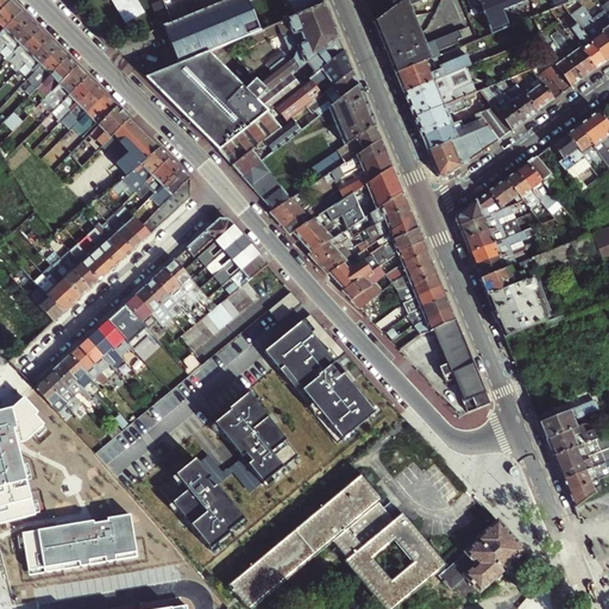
[(0,0),(0,12),(11,2),(8,0),(0,0)]
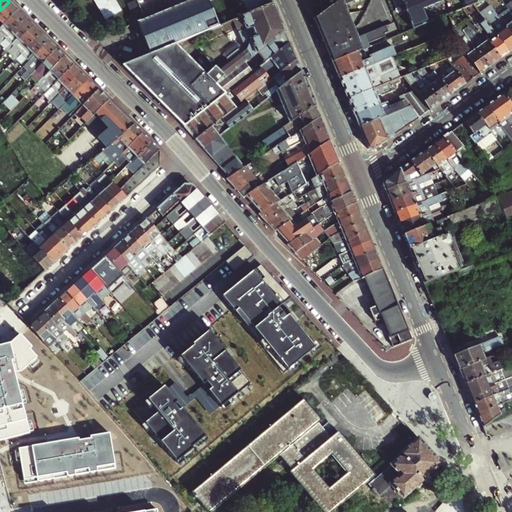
[(94,0),(106,20),(122,11),(115,0),(94,0)]
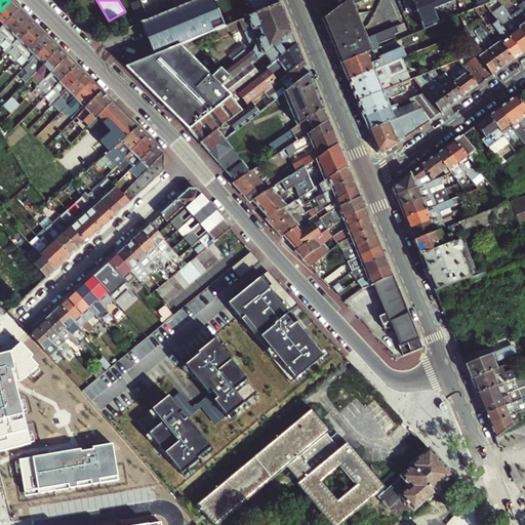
[(155,56),(180,46),(225,28),(212,0),(197,0),(196,1),(156,17),(140,24),(155,56)]
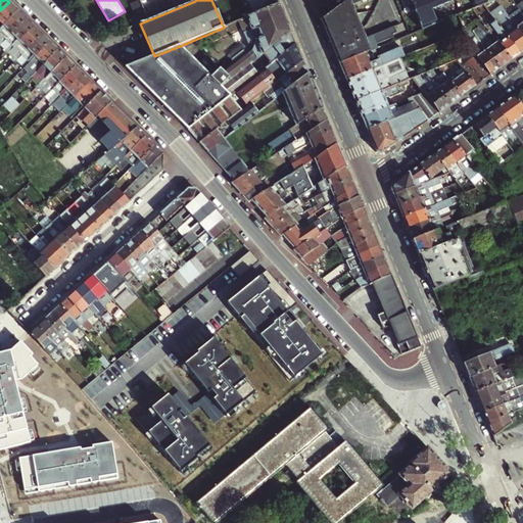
[(194,0),(157,0),(149,4),(155,17),(195,1),(194,0)]
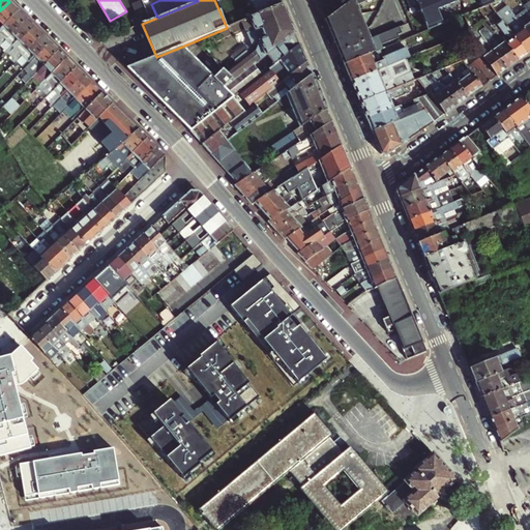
[(284,3),(282,0),(248,0),(256,16),(284,3)]
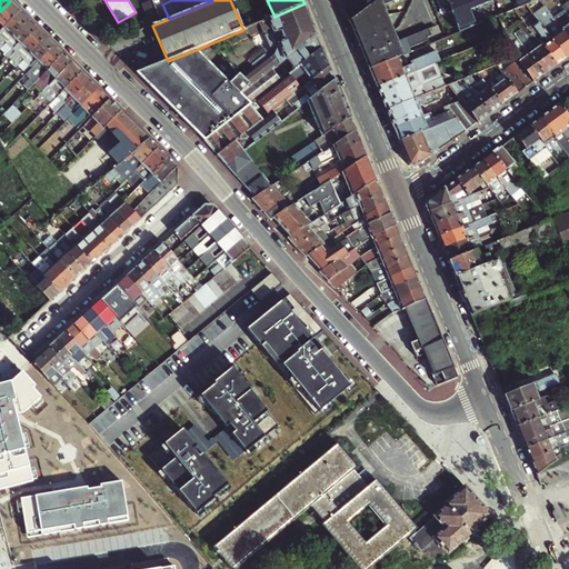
[(382,6),(396,0),(378,0),(349,21),(363,57),(397,42),(382,6)]
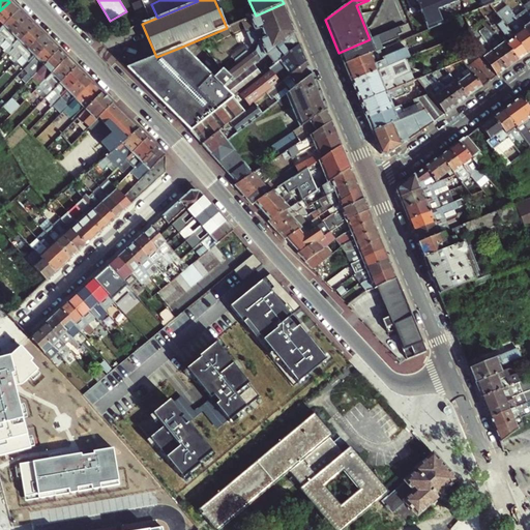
[(498,0),(405,0),(409,9),(416,6),(421,18),(427,30),(453,20),(466,15),(478,8),(491,3),(498,0)]
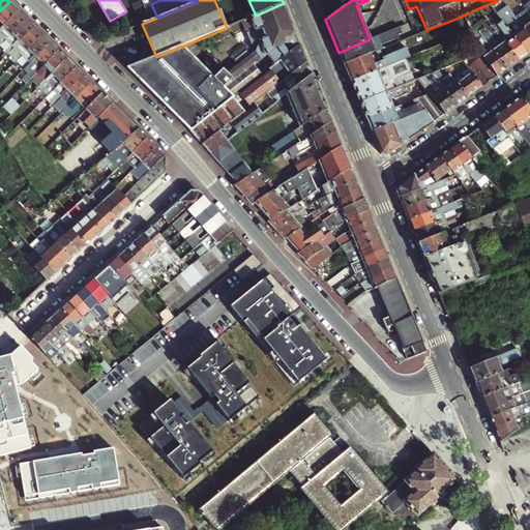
[(0,23),(4,27),(20,11),(9,2),(0,10),(0,23)]
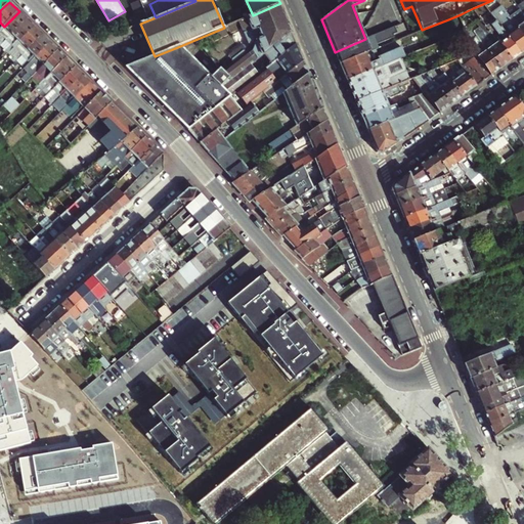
[(253,15),(239,20),(251,50),(221,75),(219,72),(219,70),(210,77),(215,81),(217,80),(221,84),(219,86),(230,96),(297,43),(280,3),(253,15)]
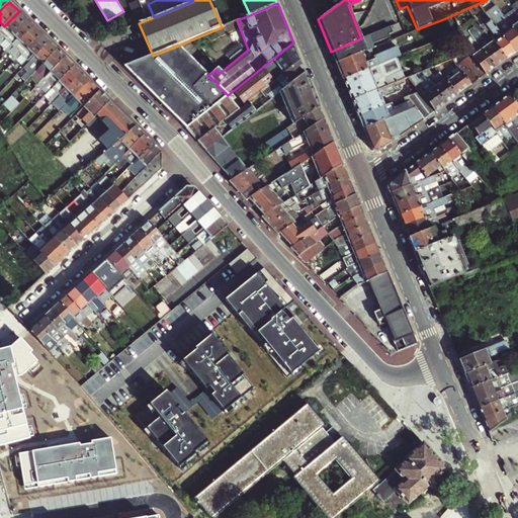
[(504,17),(517,35),(517,13),(515,9),(504,17)]
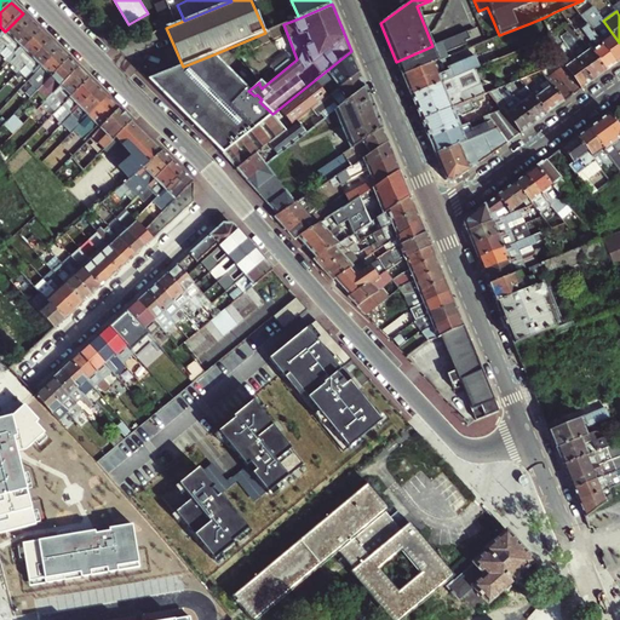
[(0,51),(1,53),(32,23),(23,13),(5,32),(0,35),(0,51)]
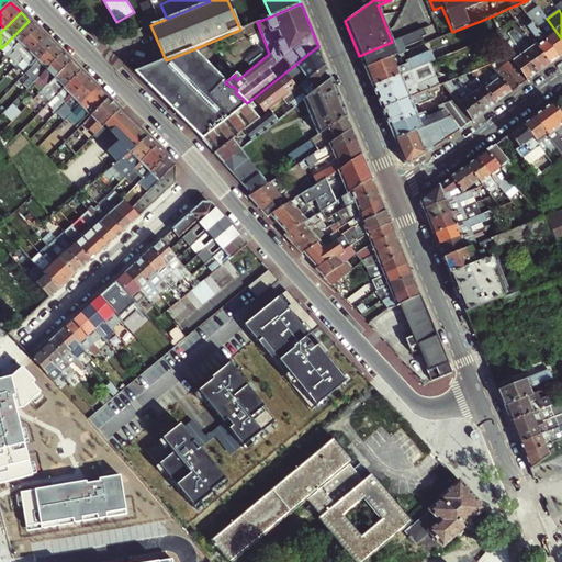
[(559,57),(561,54),(561,38),(547,19),(543,13),(537,18),(532,21),(544,37),(559,57)]
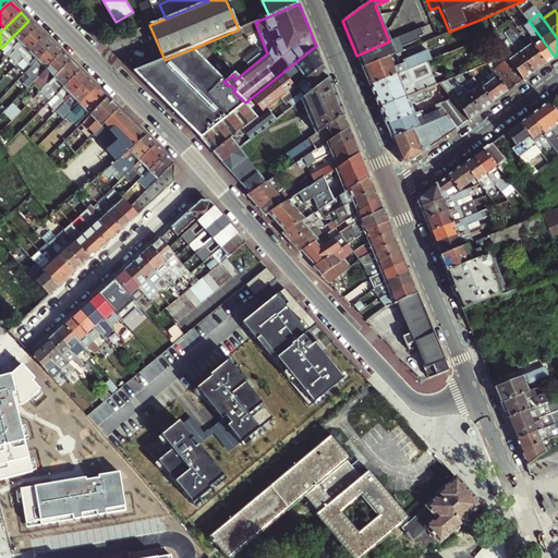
[(513,34),(507,38),(533,73),(545,64),(525,38),(518,28),(512,20),(506,24),(513,34)]
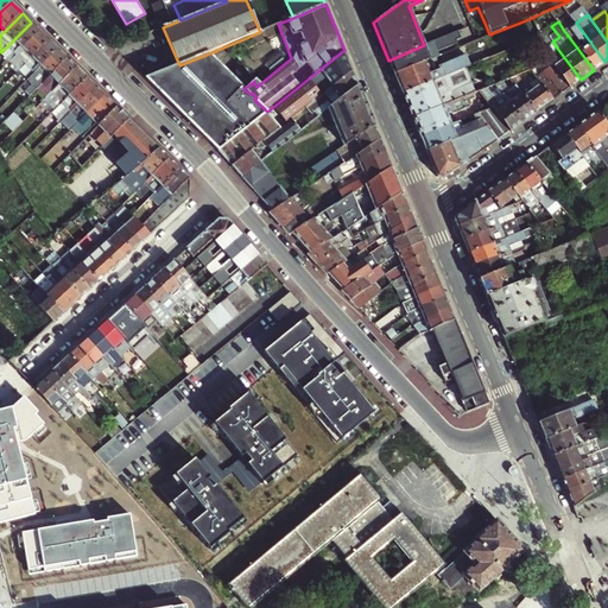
[(1,52),(11,62),(40,31),(31,23),(1,52)]
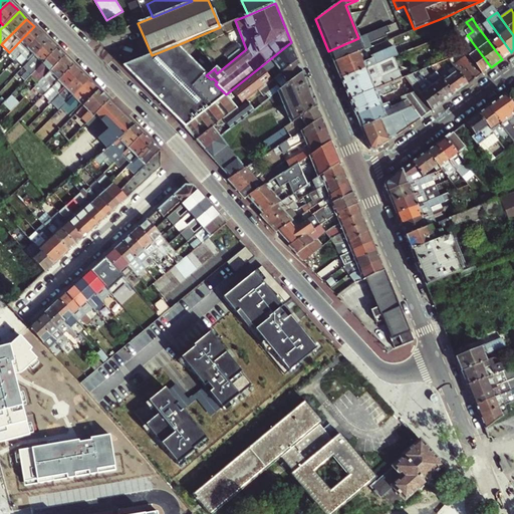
[(484,35),(502,59),(511,52),(498,34),(487,19),(477,26),(484,35)]
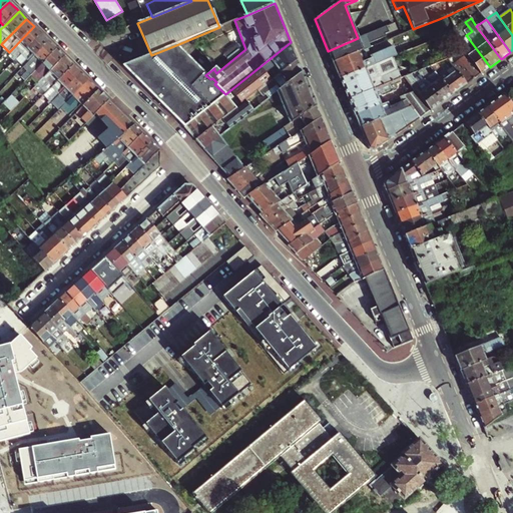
[(34,26),(9,52),(16,60),(42,34),(34,26)]
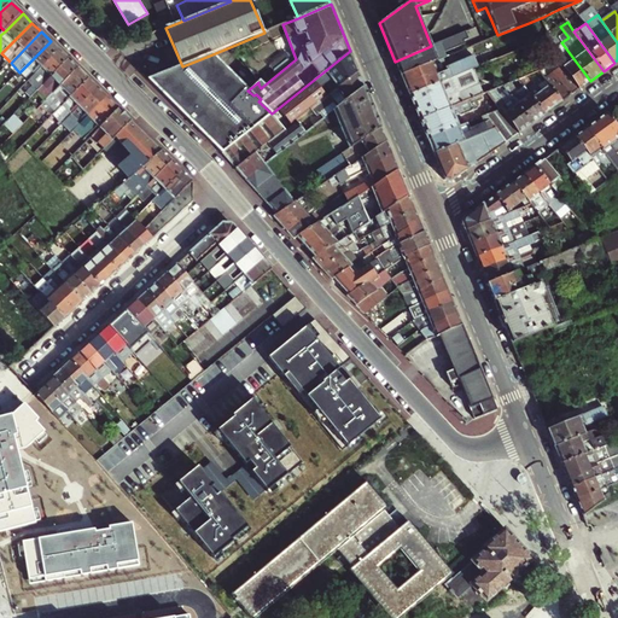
[(467,39),(465,31),(431,46),(395,62),(401,76),(444,58),(443,53),(465,45),(462,40),(467,39)]
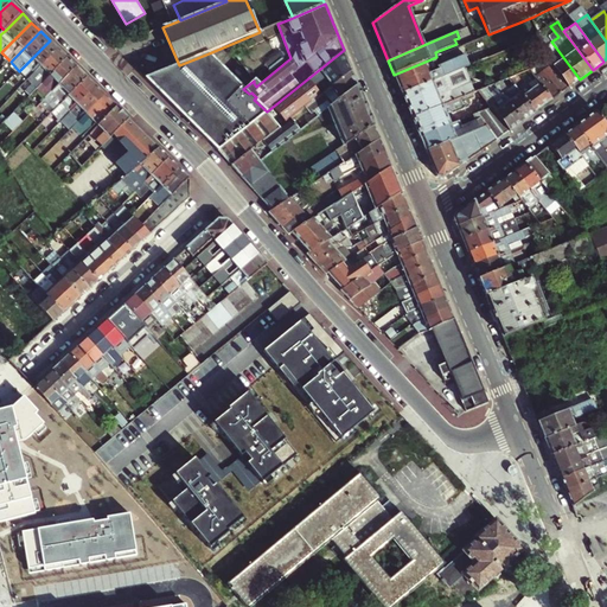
[(580,80),(551,42),(544,32),(535,39),(540,50),(549,63),(568,88),(580,80)]
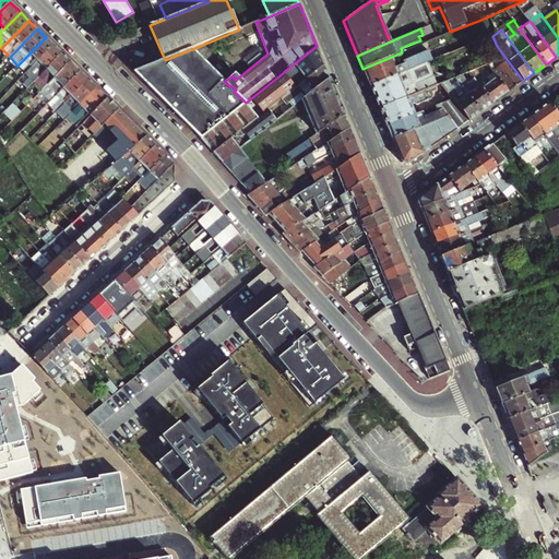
[(26,73),(54,45),(46,37),(18,66),(26,73)]
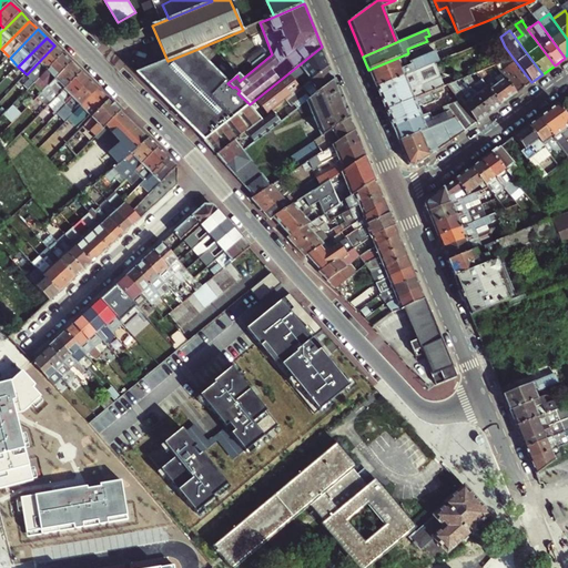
[(34,83),(63,54),(54,46),(27,74),(34,83)]
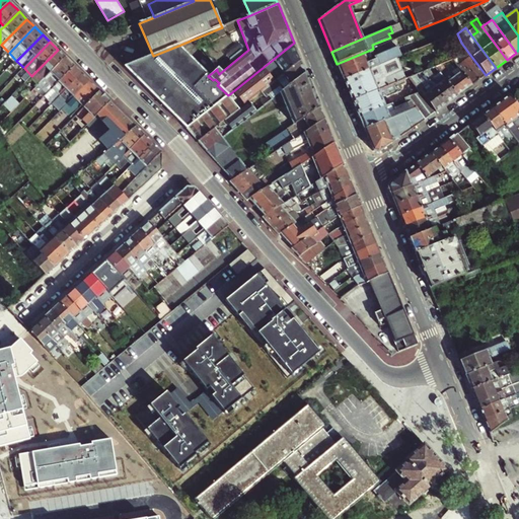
[(249,101),(260,94),(263,91),(275,82),(269,74),(276,69),(277,65),(284,74),(301,61),(294,43),(228,95),(239,109),(249,101)]
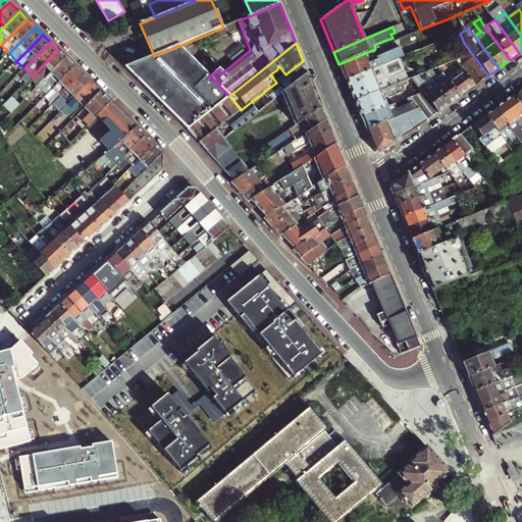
[(214,81),(209,76),(179,46),(154,56),(126,68),(188,129),(229,96),(218,86),(214,81)]
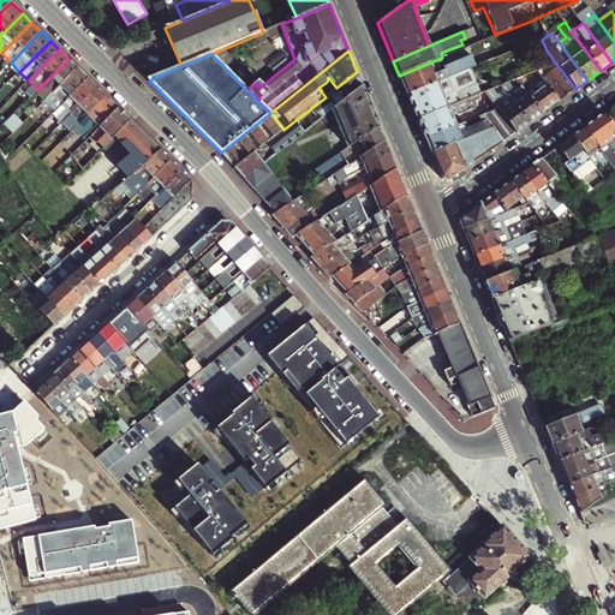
[(407,96),(451,78),(470,70),(481,65),(476,54),(446,66),(442,58),(399,76),(407,96)]
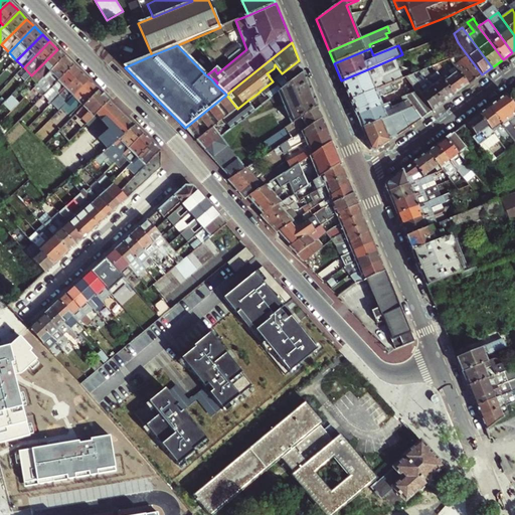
[(64,57),(57,49),(31,75),(39,83),(64,57)]
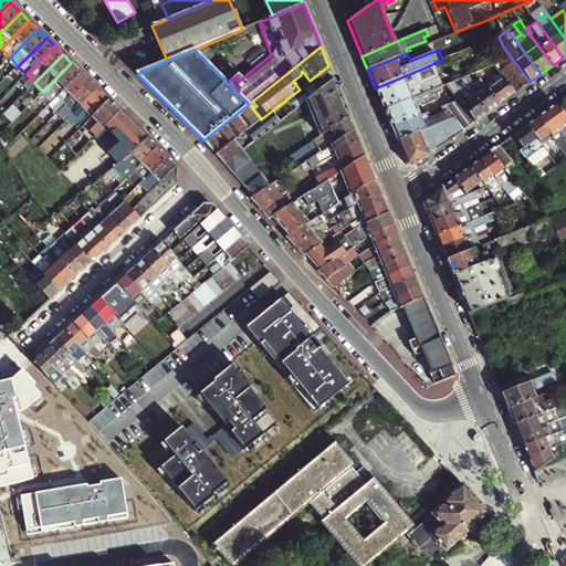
[(500,74),(514,93),(530,82),(512,59),(493,65),(500,74)]
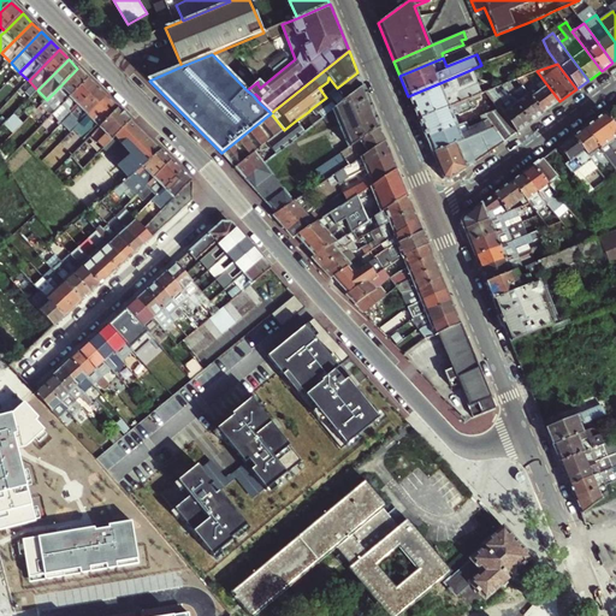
[(88,80),(77,69),(47,100),(45,101),(51,107),(53,105),(58,110),(88,80)]
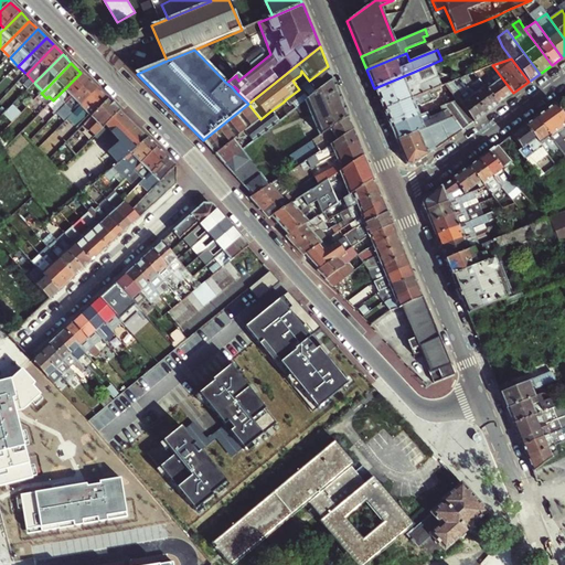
[(440,86),(441,86),(438,77),(432,64),(414,72),(374,88),(383,110),(440,86)]
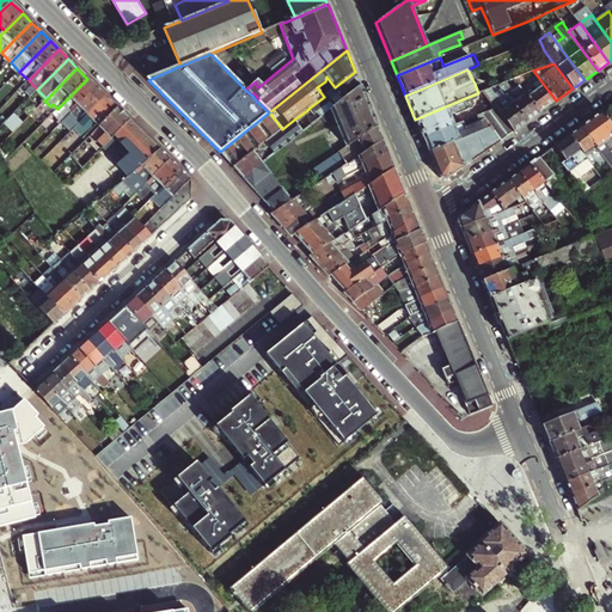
[(361,85),(355,72),(335,87),(324,97),(310,108),(314,114),(318,111),(322,116),(361,85)]
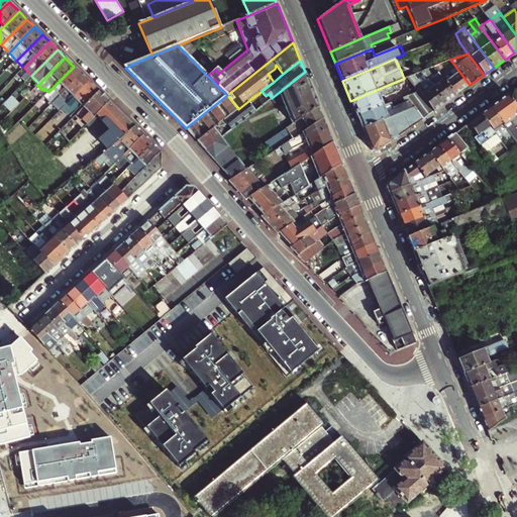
[(82,74),(74,67),(48,92),(44,97),(52,104),(82,74)]
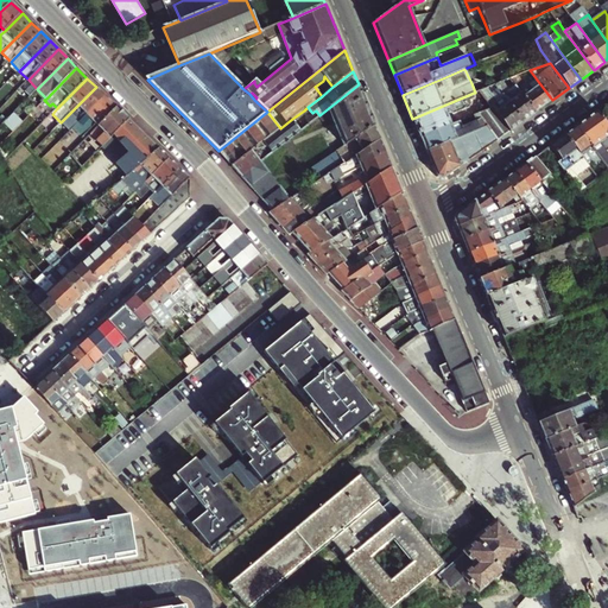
[(518,89),(536,113),(552,100),(537,80),(529,84),(525,84),(518,89)]
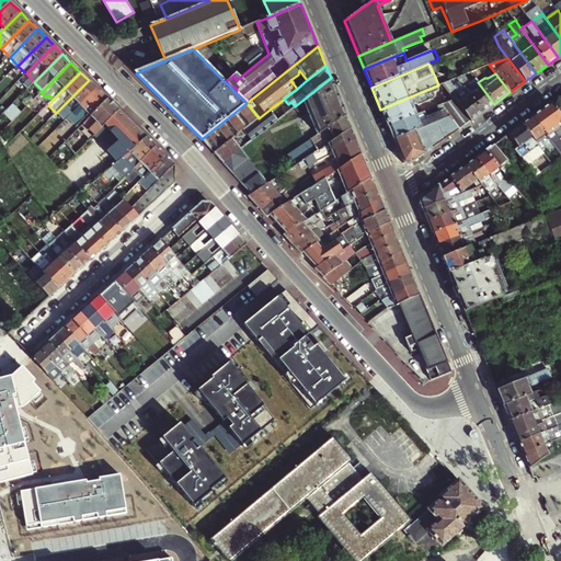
[(457,78),(464,88),(482,113),(494,104),(478,82),(476,79),(470,83),(464,76),(457,78)]
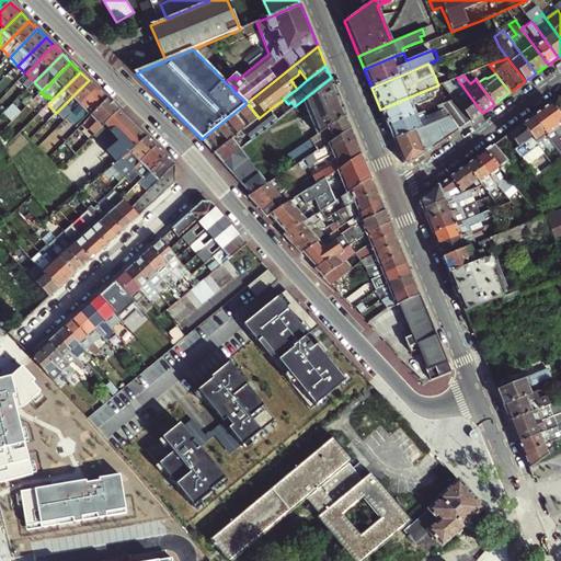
[(346,115),(331,78),(295,106),(298,112),(308,107),(317,129),(312,130),(313,134),(311,135),(312,137),(316,135),(318,134),(322,130),(346,115)]
